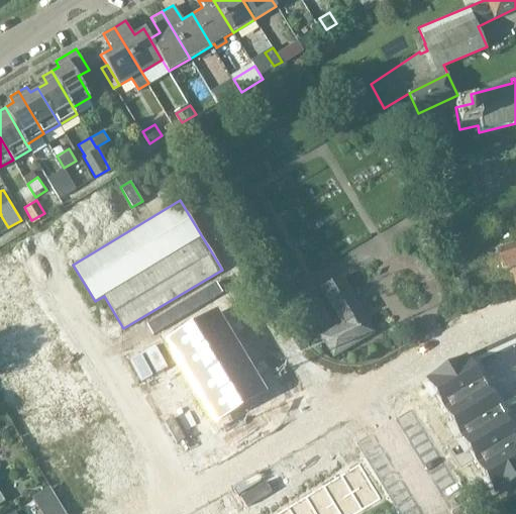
[(515,241),(497,247),(502,268),(515,263),(515,241)]
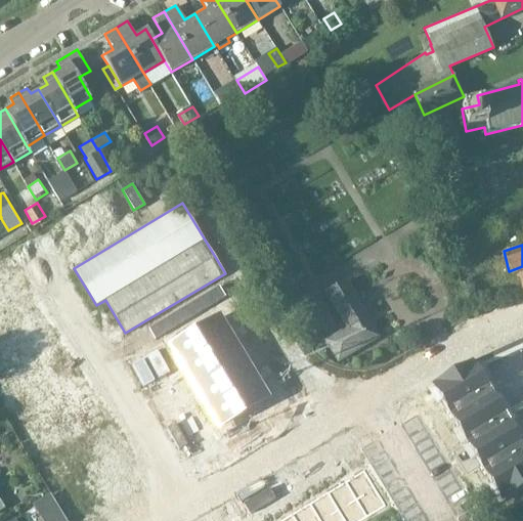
[(347,280),(328,292),(347,327),(325,339),(338,359),(379,336),(366,315),(367,314),(347,280)]
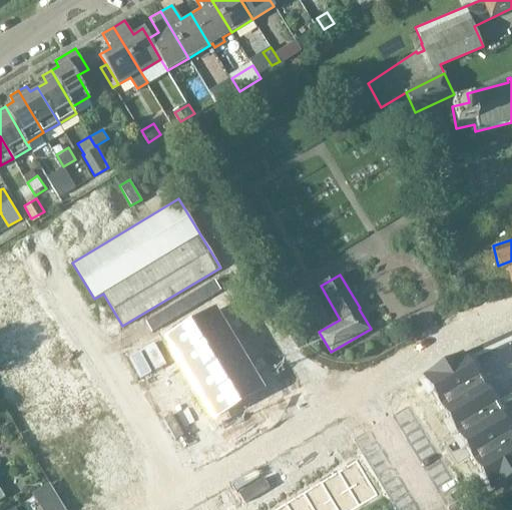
[(19,277),(0,289),(0,322),(2,326),(35,304),(19,277)]
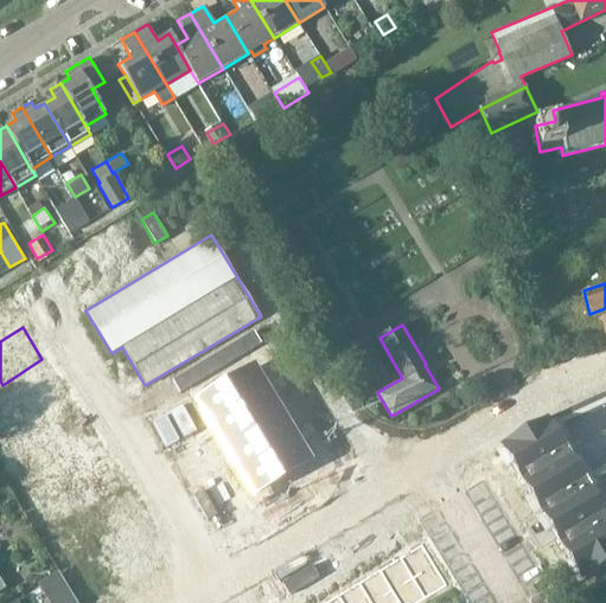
[(254,329),(243,335),(252,347),(261,341),(254,329)]
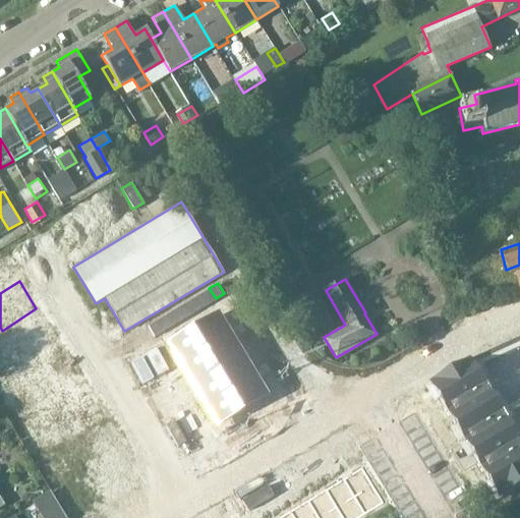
[(200,293),(207,303),(216,298),(209,288),(200,293)]
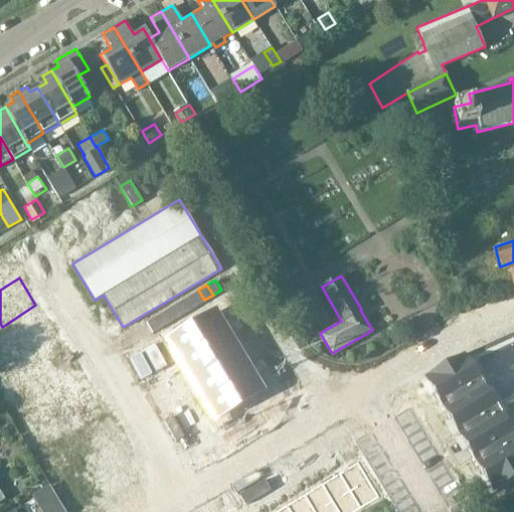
[(196,306),(204,300),(198,290),(189,295),(196,306)]
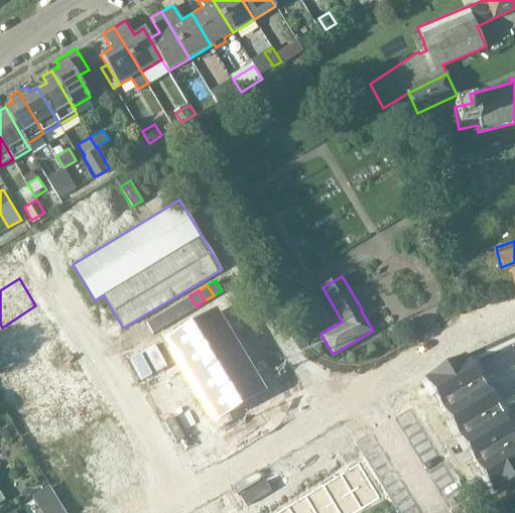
[(187,311),(197,306),(189,295),(181,301),(187,311)]
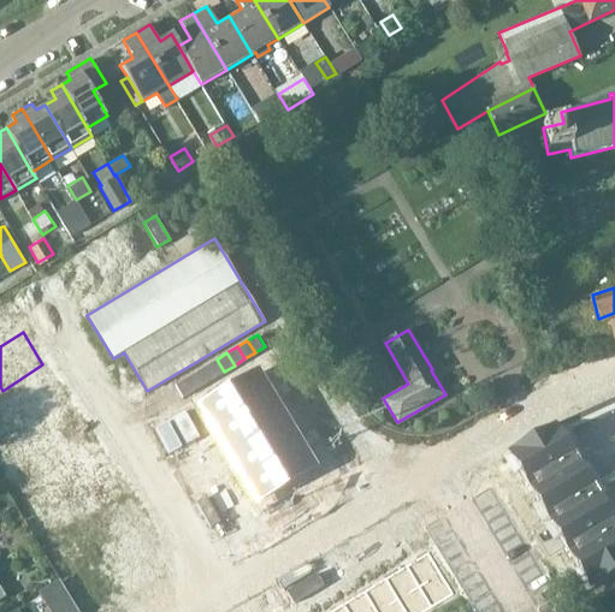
[(213,378),(224,372),(217,360),(206,366),(213,378)]
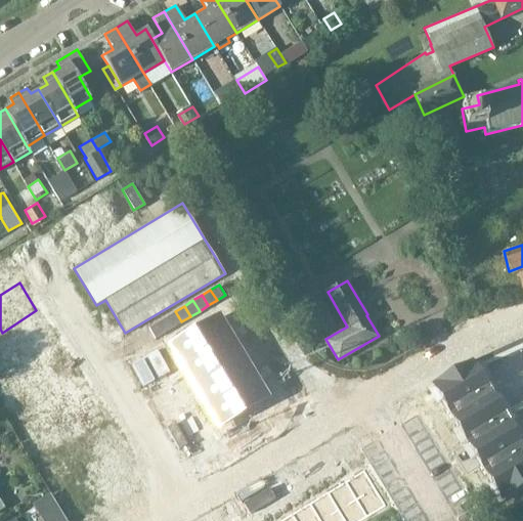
[(173,327),(181,321),(175,311),(167,316),(173,327)]
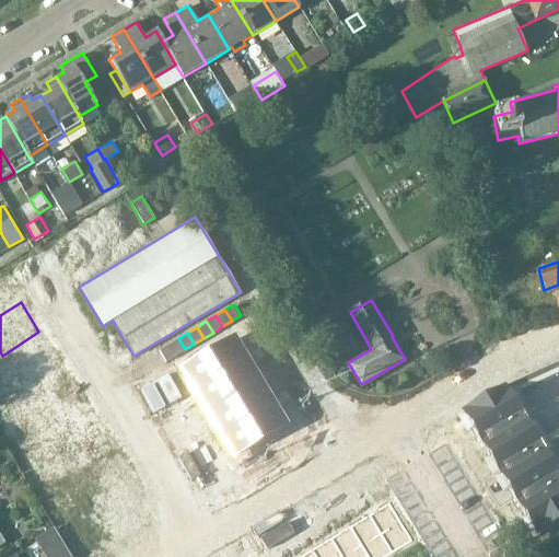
[(175,355),(185,349),(178,338),(169,344),(175,355)]
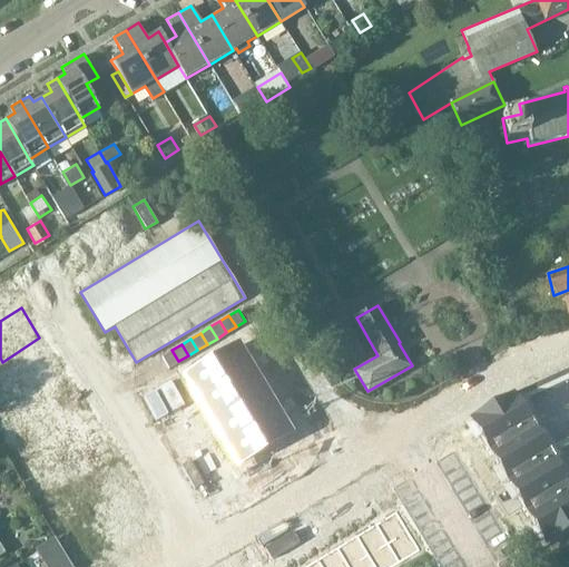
[(196,369),(188,373),(189,375),(242,462),(290,433),(237,345),(236,344),(234,345),(225,351),(215,357),(205,363),(196,369)]
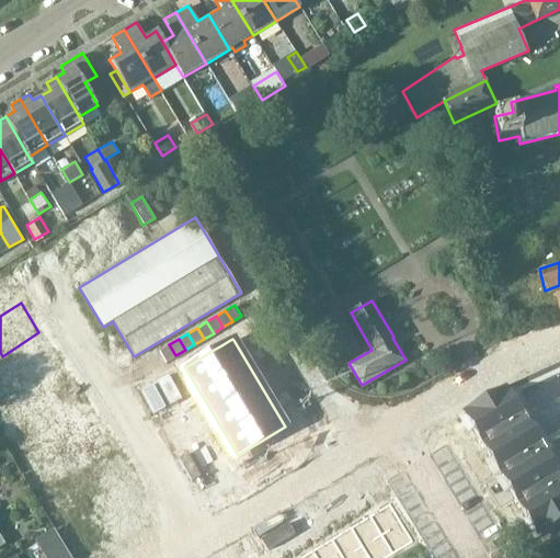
[(167,362),(175,355),(169,344),(160,350),(167,362)]
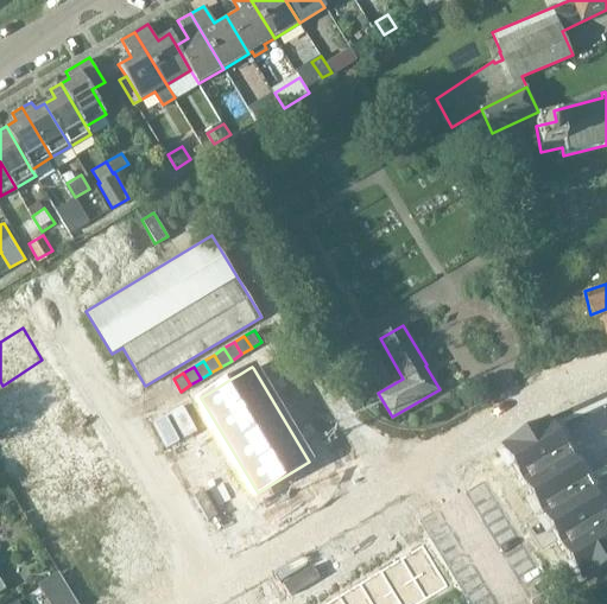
[(61,393),(20,418),(40,450),(81,426),(61,393)]
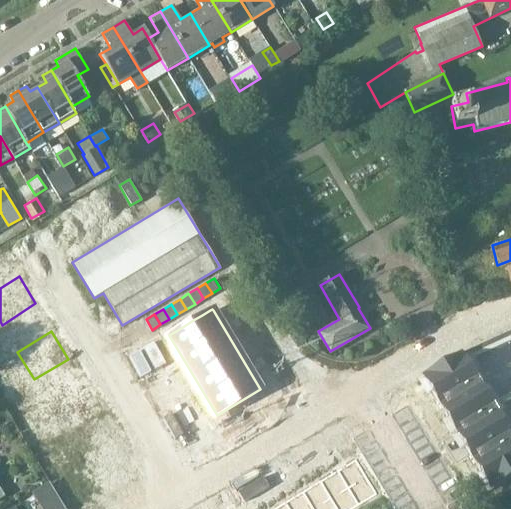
[(486,341),(478,344),(483,355),(491,352),(486,341)]
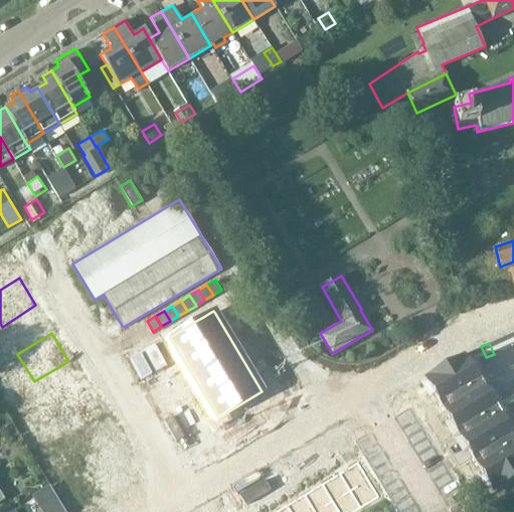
[(481,346),(474,350),(479,360),(486,357),(481,346)]
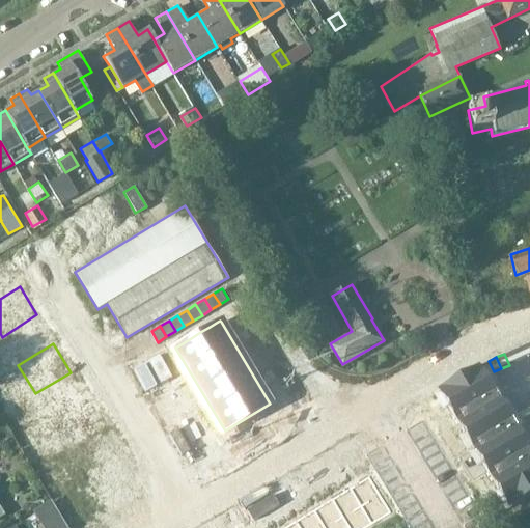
[(489,361),(479,365),(485,376),(494,371),(489,361)]
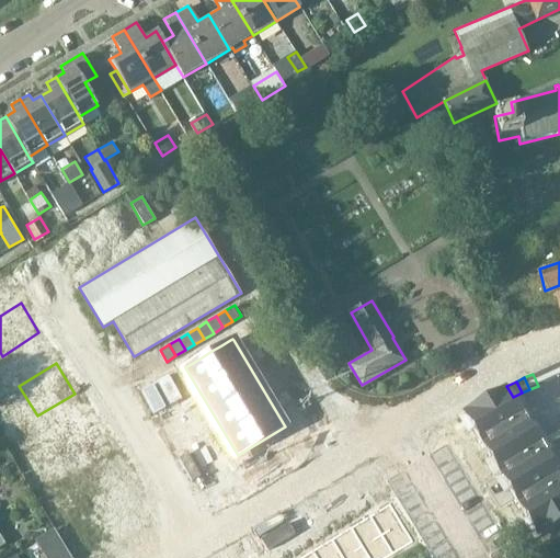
[(469,408),(464,411),(537,532),(543,528),(543,530),(551,525),(559,520),(559,474),(557,468),(556,467),(546,451),(538,437),(528,423),(521,409),(513,397),(506,386),(506,385),(501,388),(500,387),(468,407),(469,408)]
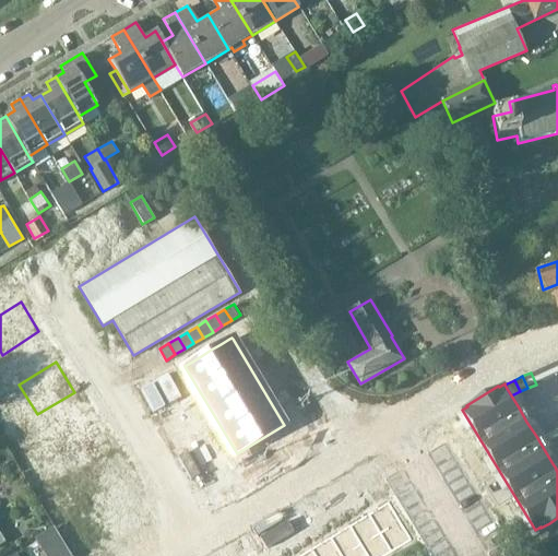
[(525,403),(519,407),(526,422),(534,417),(525,403)]
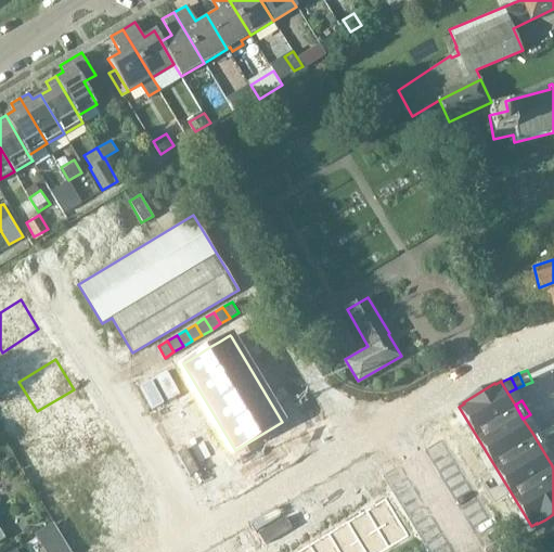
[(100,456),(80,423),(38,449),(58,482),(53,484),(62,500),(88,484),(78,469),(100,456)]
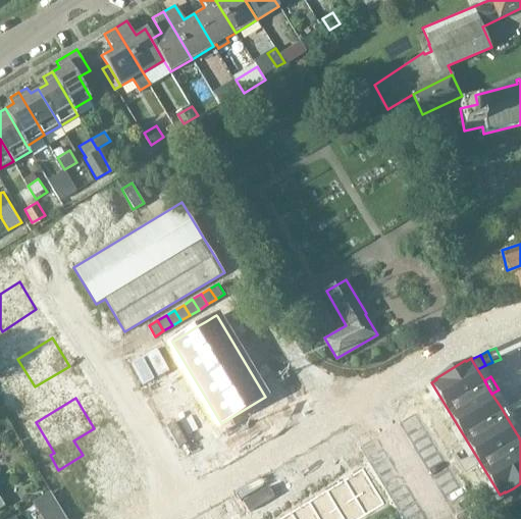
[(507,403),(501,407),(508,419),(515,416),(507,403)]
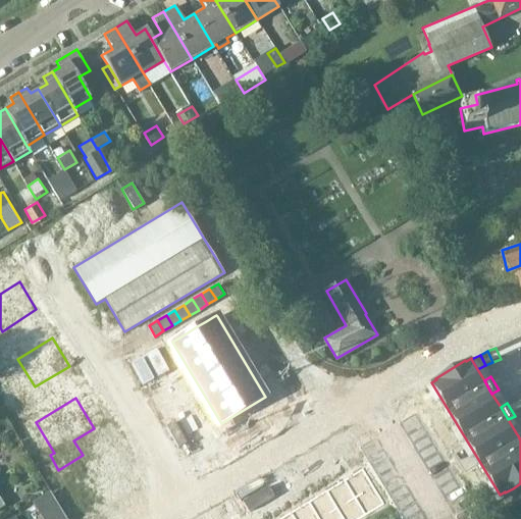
[(99,457),(76,470),(83,480),(93,474),(109,502),(112,500),(117,507),(136,497),(131,488),(144,480),(128,454),(105,467),(99,457)]
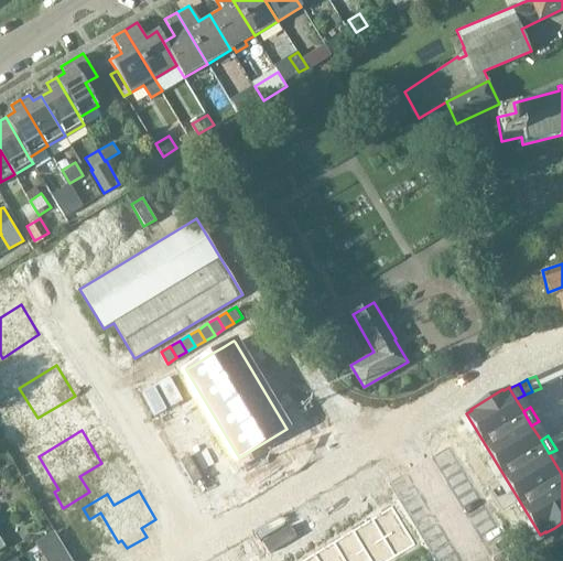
[(392,504),(371,517),(394,554),(415,542),(392,504)]
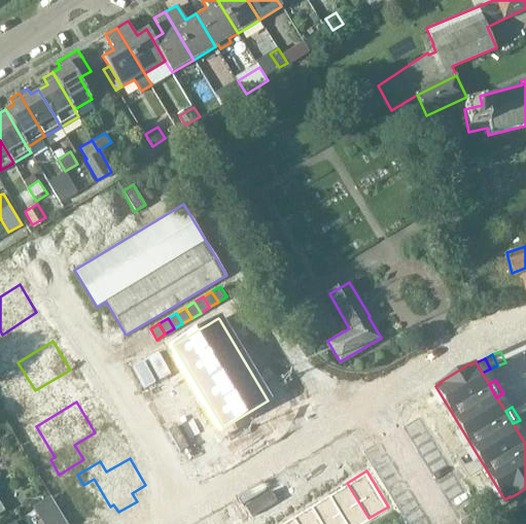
[(347,483),(329,493),(348,523),(358,523),(369,518),(347,483)]
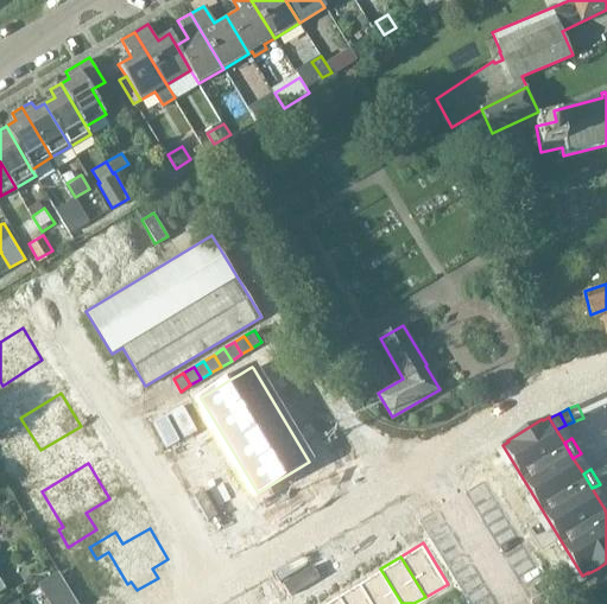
[(74,603),(107,603),(82,558),(56,571),(74,603)]
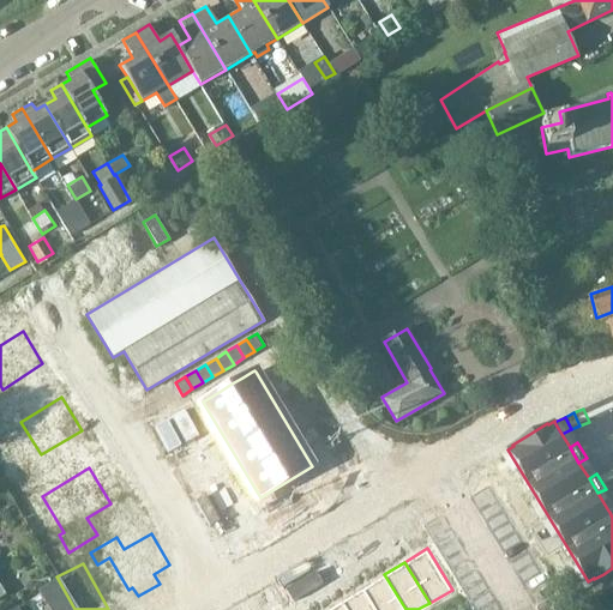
[(406,609),(384,574),(364,587),(377,609),(406,609)]
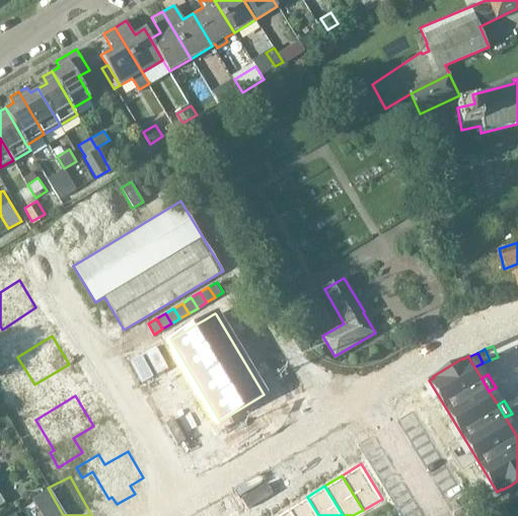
[(6,502),(11,513),(29,505),(23,494),(6,502)]
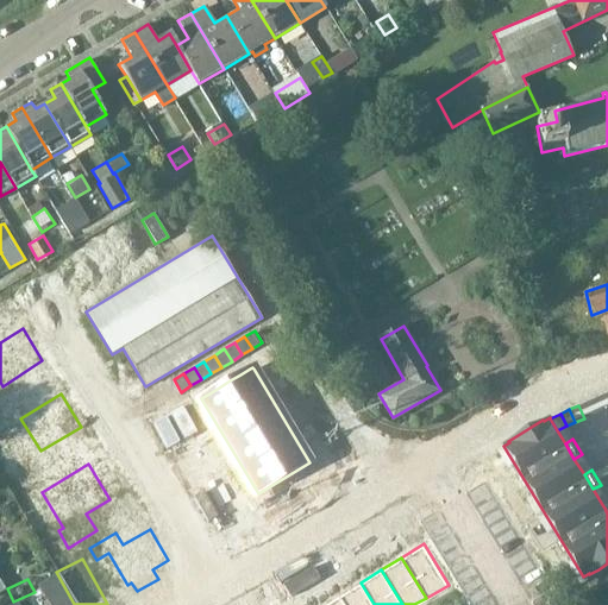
[(374,604),(361,583),(339,594),(345,604),(374,604)]
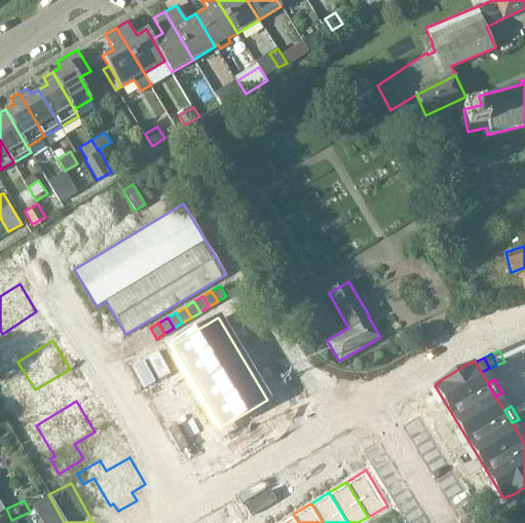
[(490,522),(517,522),(512,512),(490,521),(490,522)]
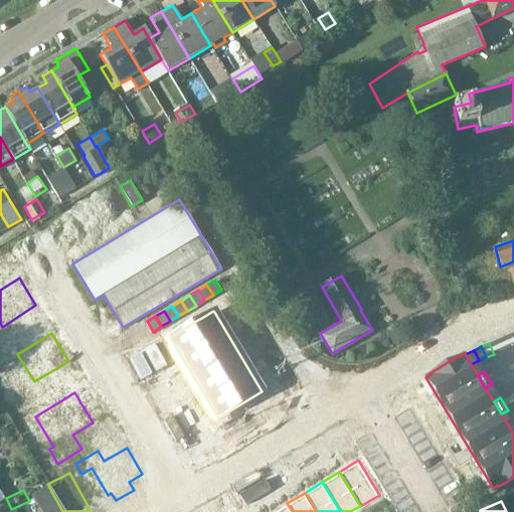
[(292,511),(287,503),(272,511),(292,511)]
